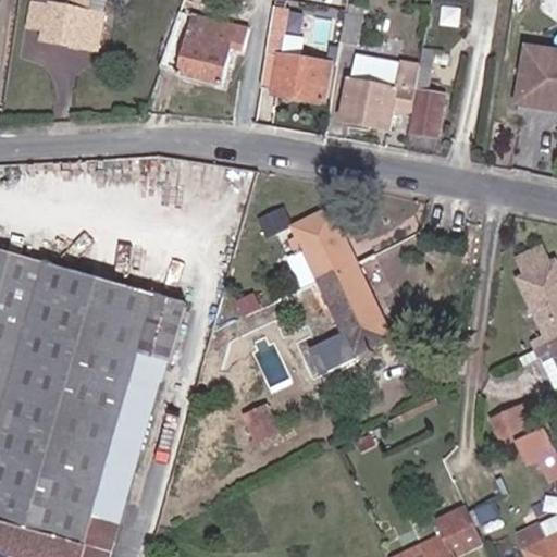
[(22,39),(29,40),(36,0),(35,0),(34,10),(27,9),(22,39)]
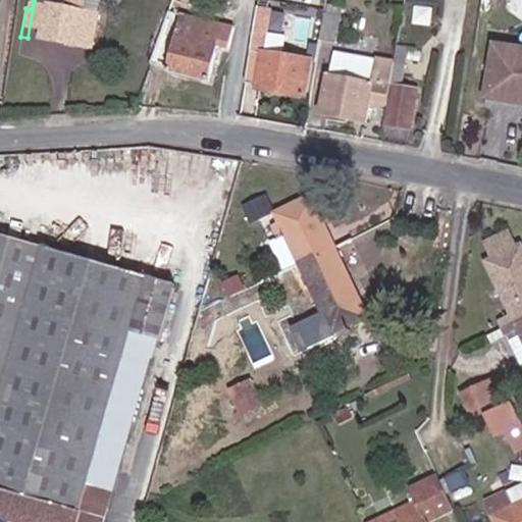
[(34,0),(28,38),(36,40),(35,46),(87,56),(94,18),(80,16),(83,0),(59,0),(57,12),(44,10),(46,0),(34,0)]
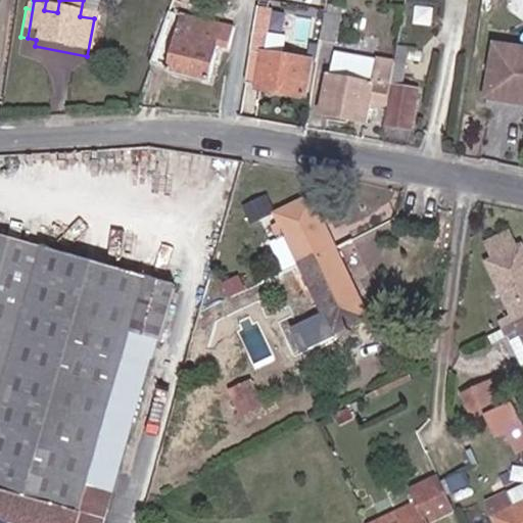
[(57,12),(59,0),(46,0),(44,10),(57,12)]
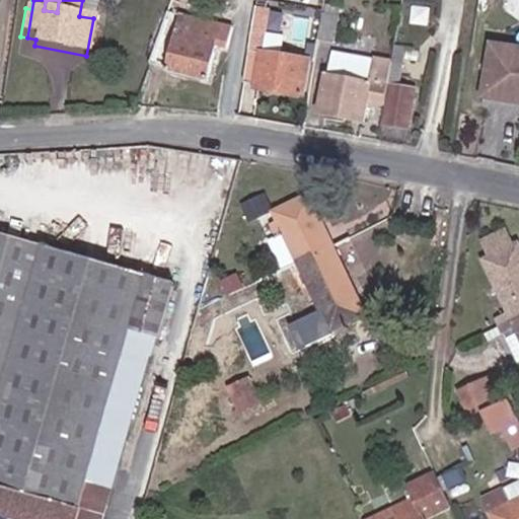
[(178,14),(180,0),(170,0),(157,33),(170,36),(162,71),(203,82),(213,46),(229,50),(234,27),(178,14)]
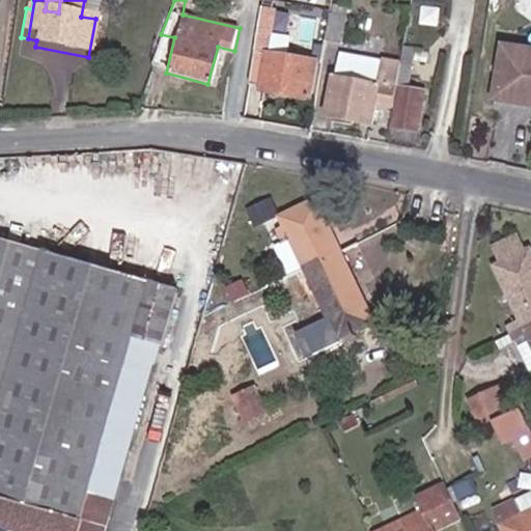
[(258,7),(245,87),(257,88),(257,91),(306,100),(313,61),(264,53),(271,9),(258,7)]
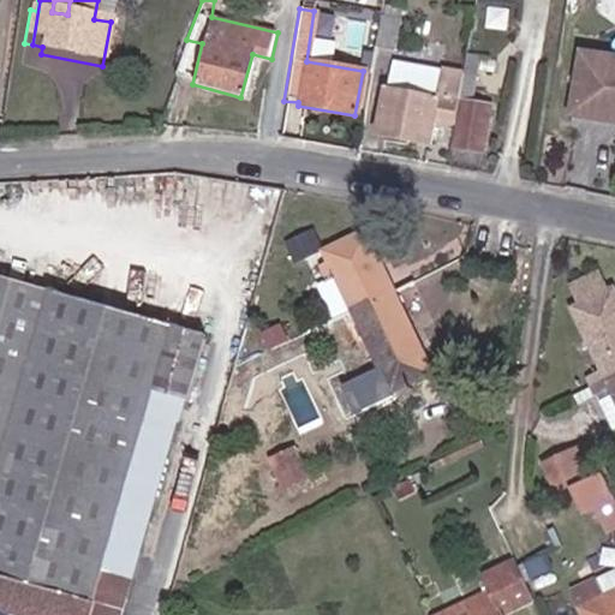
[(400,23),(381,19),(375,48),(395,52),(400,23)]
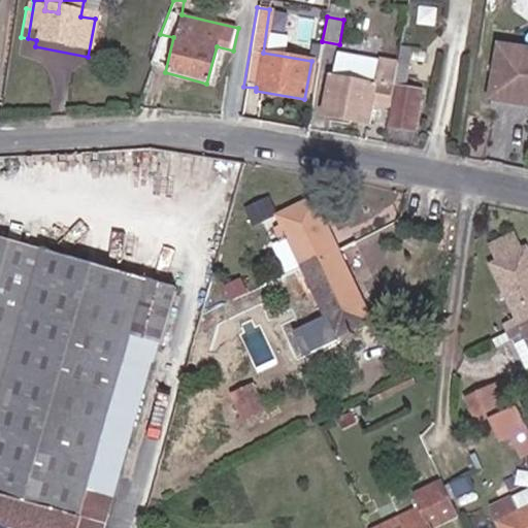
[(406,79),(411,50),(400,47),(396,77),(406,79)]
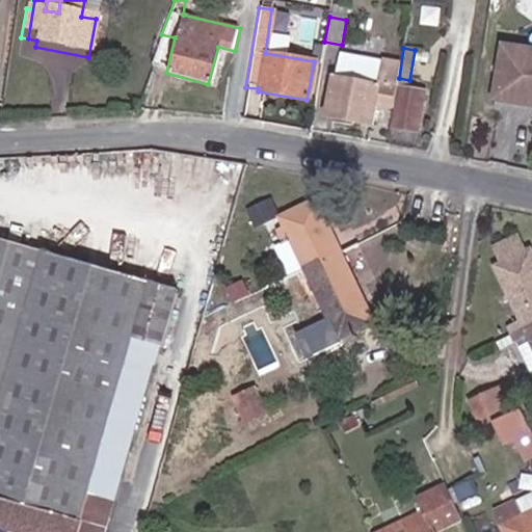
[(531,54),(503,49),(490,109),(531,115),(531,54)]
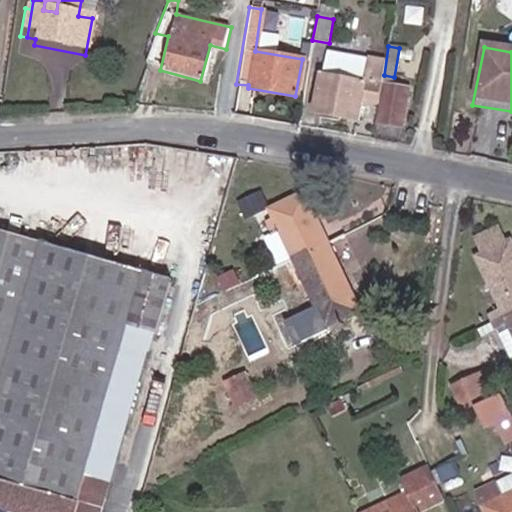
[(359,102),(375,105),(381,67),(366,65),(363,83),(316,74),(310,112),(354,121),(359,102)]
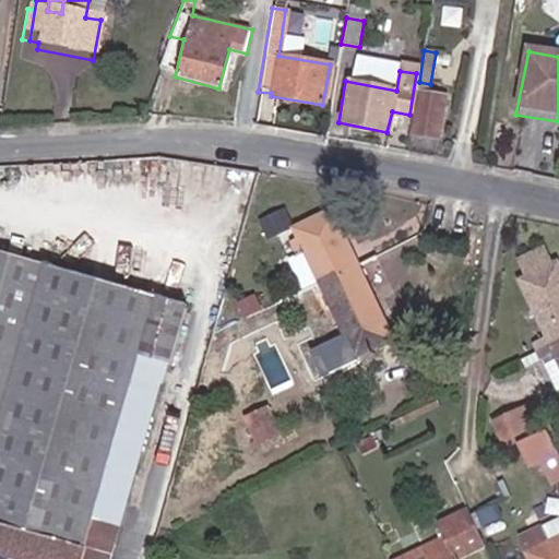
[(443,97),(417,94),(409,137),(435,141),(443,97)]
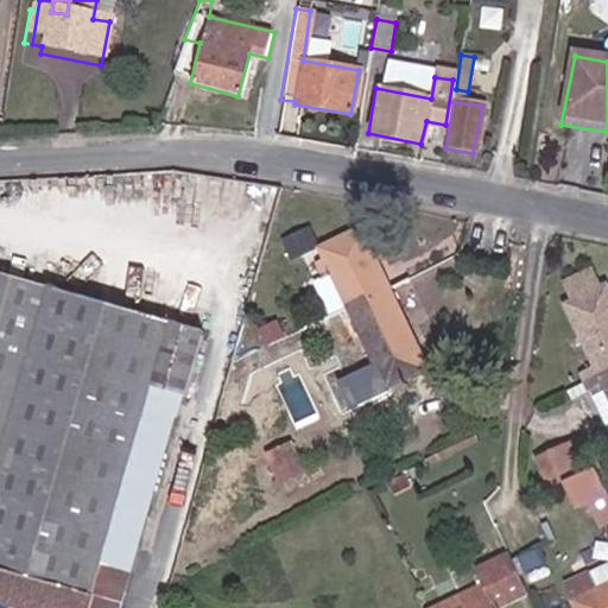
[(298,253),(318,244),(305,216),(285,226),(296,247),(298,253)]
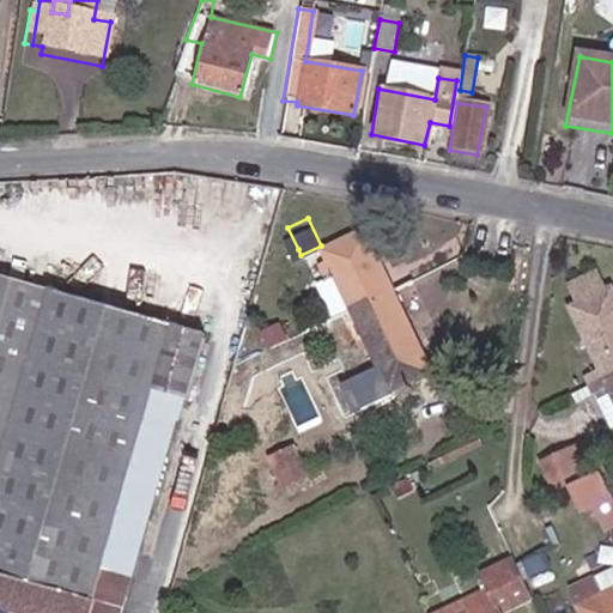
[(360,226),(321,246),(326,255),(317,259),(325,274),(334,268),(353,308),(375,352),(364,358),(375,376),(384,371),(392,387),(430,368),(360,226)]
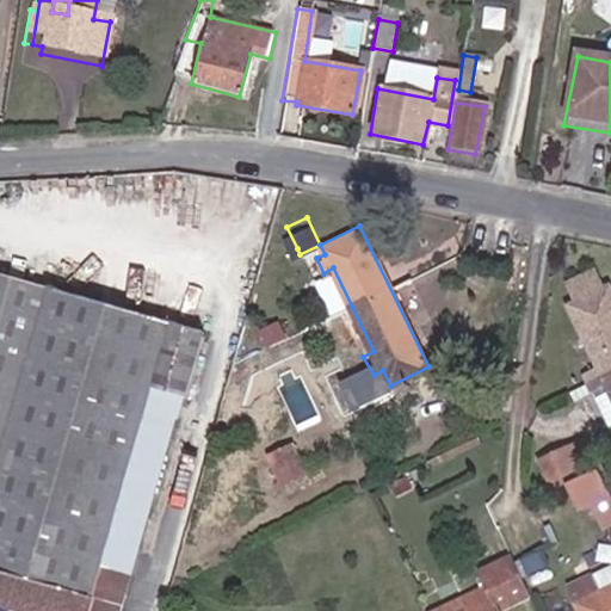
[(352,307),(333,267),(323,273),(315,278),(333,315),(352,307)]
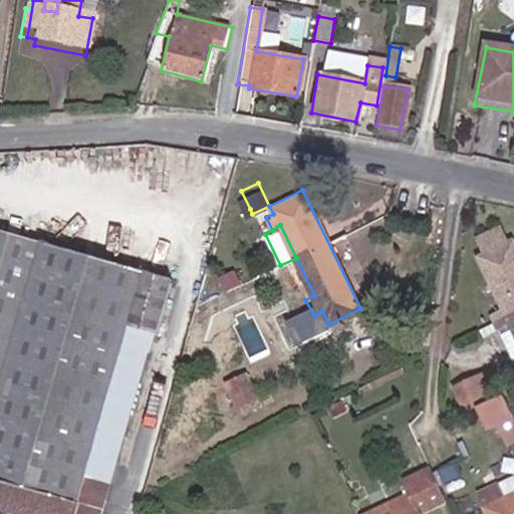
[(86,455),(110,461),(148,330),(152,331),(167,277),(0,230),(0,480),(73,501),(86,455)]
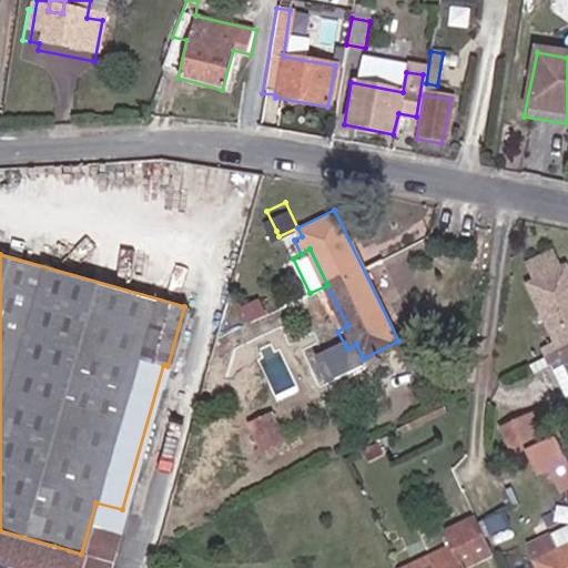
[(567,285),(559,267),(521,285),(548,341),(533,347),(543,365),(557,358),(567,379),(567,285)]
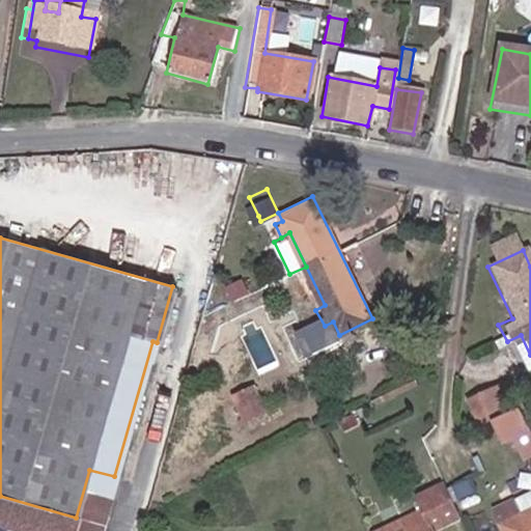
[(530,436),(520,412),(486,427),(495,446),(502,442),(511,459),(530,449),(530,436)]
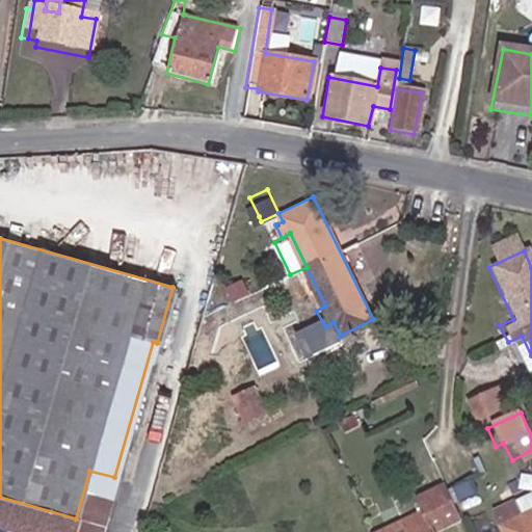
[(98,531),(114,477),(89,471),(76,519),(72,531),(98,531)]
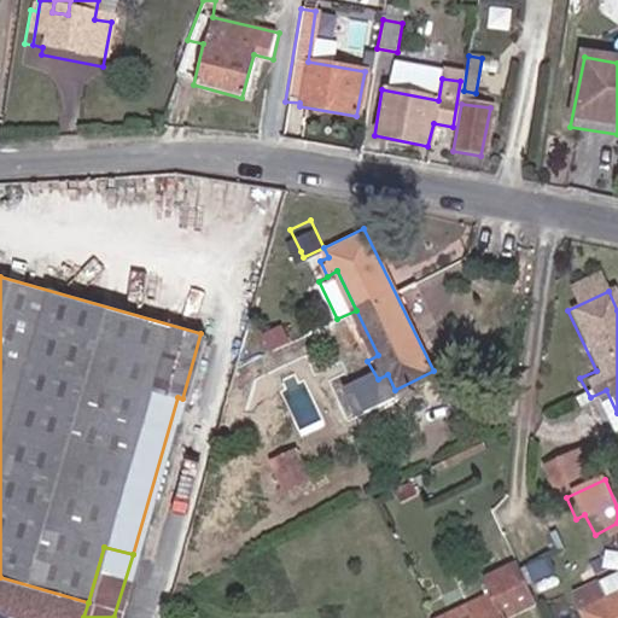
[(464,606),(467,612),(468,617),(501,617),(534,604),(514,565),(482,579),(489,596),(464,606)]
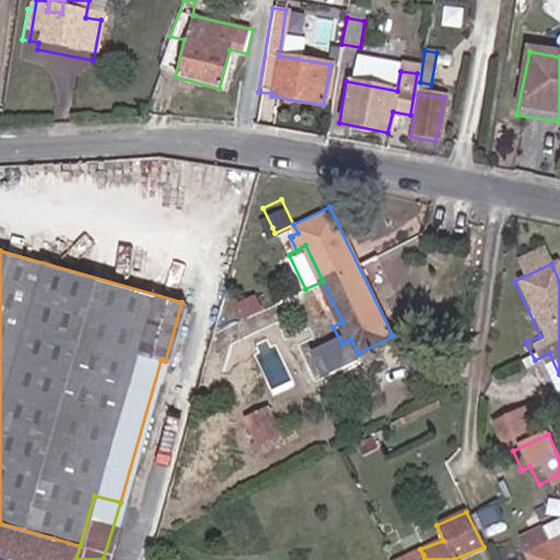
[(559,559),(559,515),(520,536),(531,559),(559,559)]
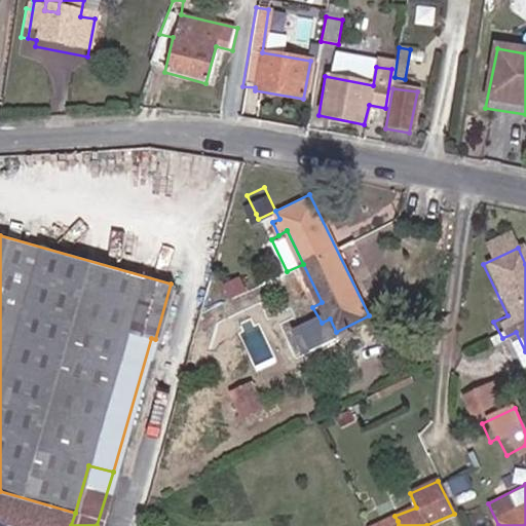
[(71,525),(75,513),(0,491),(0,523),(10,525),(71,525)]
